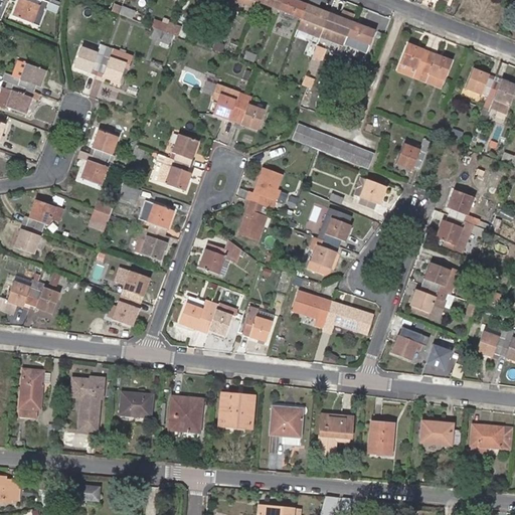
[(12,16),(32,24),(39,6),(46,8),(56,12),(58,4),(59,3),(42,0),(19,0),(17,6),(16,5),(12,16)]
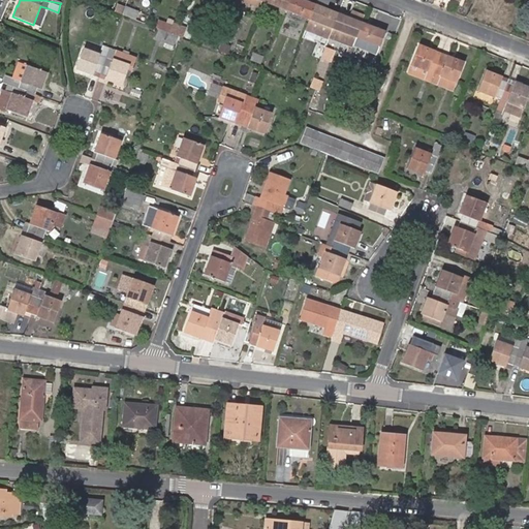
[(285,9),(288,1),(285,0),(260,0),(261,0),(285,9)]
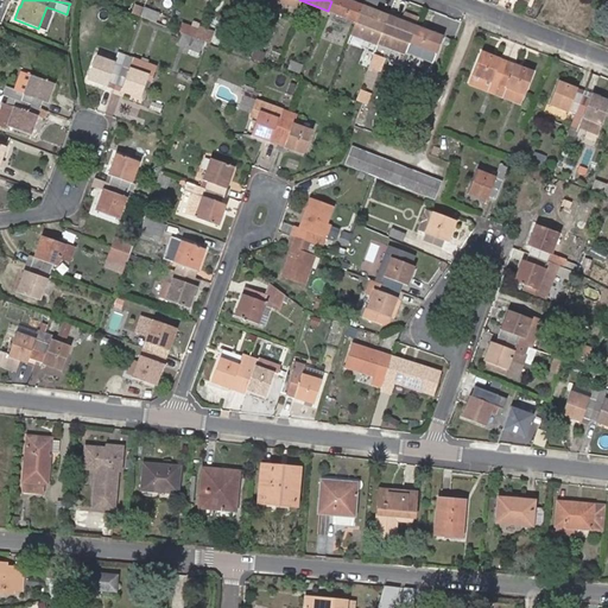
[(355,21),(361,6),(347,0),(337,0),(337,4),(331,1),(328,11),(355,21)]
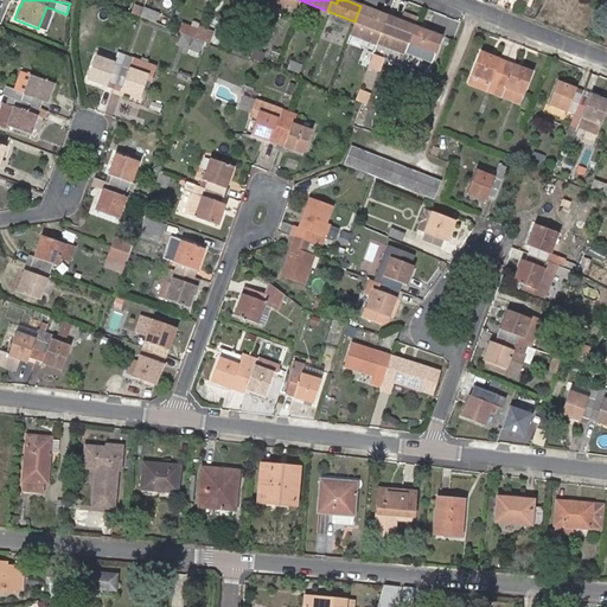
[(381,32),(384,23),(378,20),(379,14),(360,6),(355,21),(381,32)]
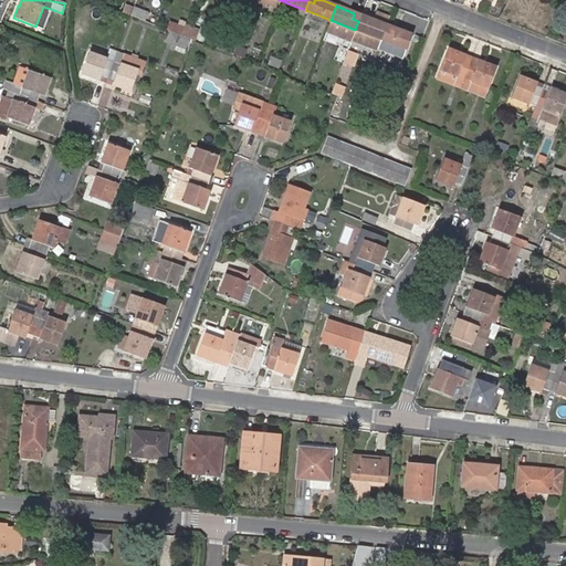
[(51,9),(43,7),(35,27),(43,30),(51,9)]
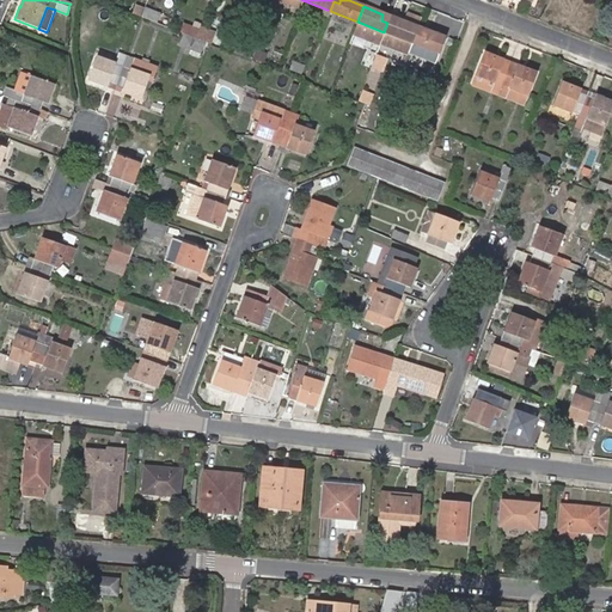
[(147,7),(144,18),(158,23),(161,12),(147,7)]
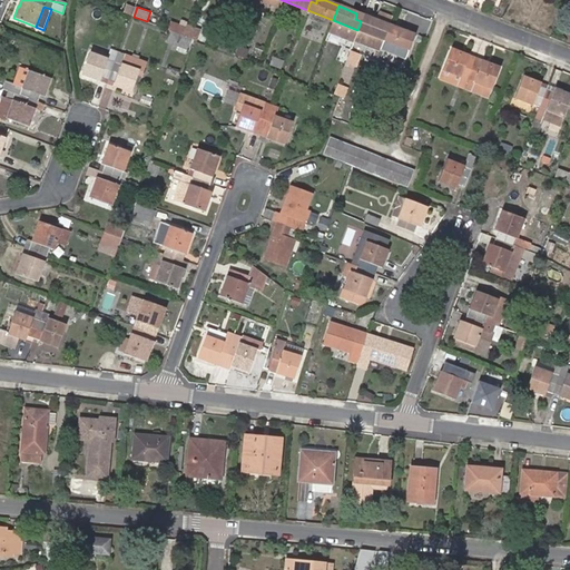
[(376,20),(369,17),(366,23),(361,21),(357,30),(353,40),(380,50),(381,46),(386,33),(390,25),(390,23),(392,18),(380,12),(377,19),(376,20)]
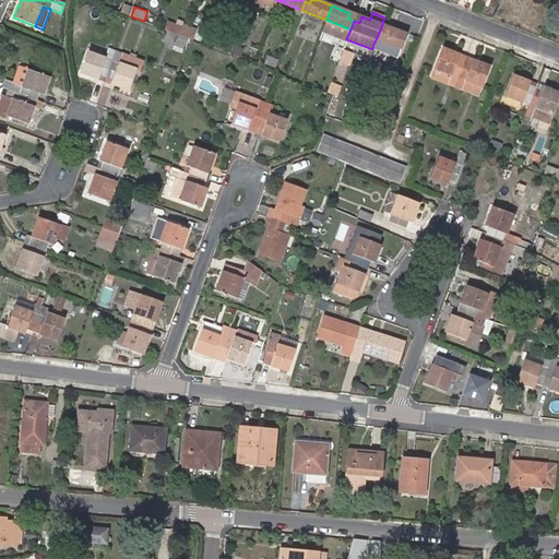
[(370,19),(357,13),(354,21),(359,23),(361,16),(369,20),(370,19)]
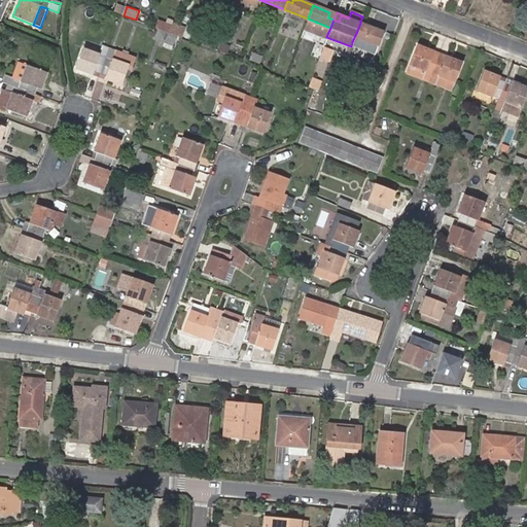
[(172,24),(157,19),(154,27),(156,28),(161,30),(168,32),(172,24)]
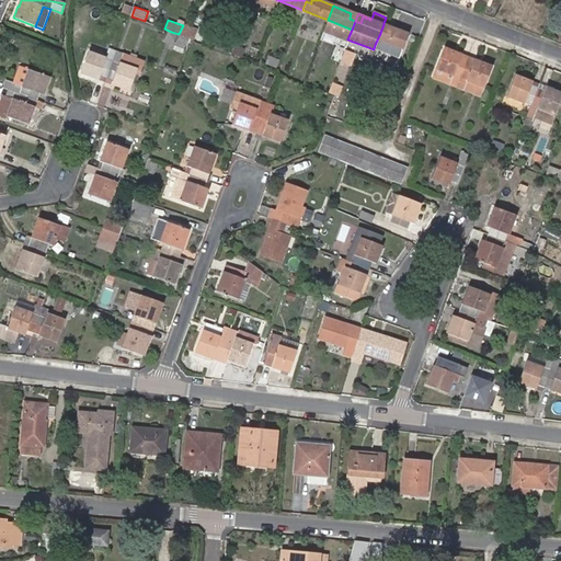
[(384,23),(384,24),(400,31),(399,37),(404,39),(408,33),(384,23)]
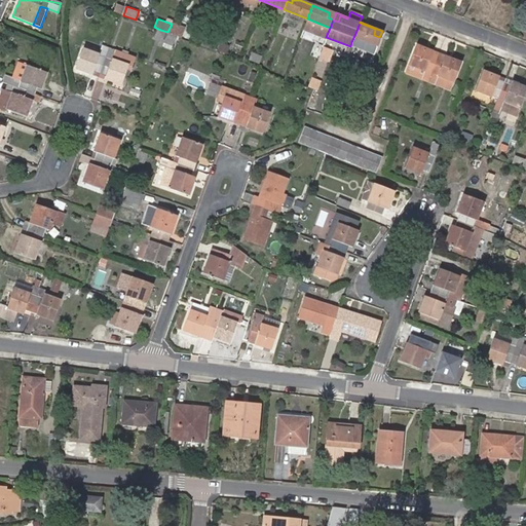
[(184,27),(172,23),(172,24),(167,32),(180,37),(184,27)]
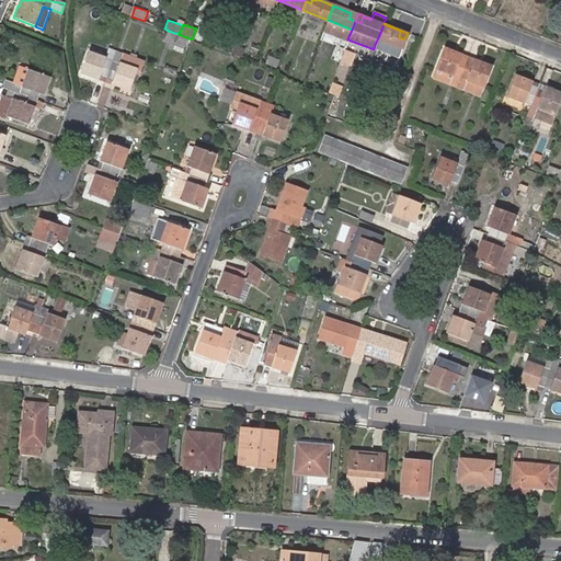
[(399,55),(404,39),(399,37),(400,31),(384,24),(380,33),(375,45),(399,55)]
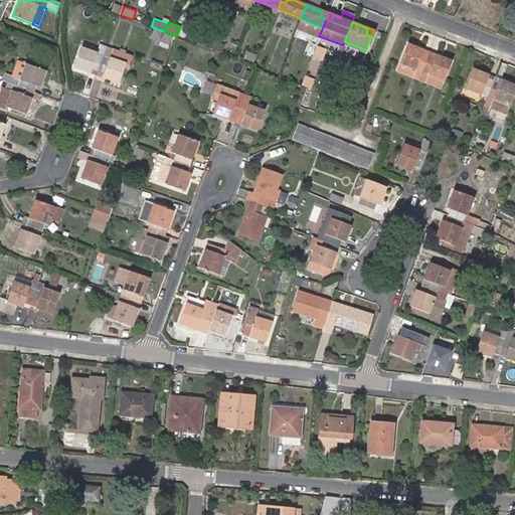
[(157,29),(153,27),(149,38),(169,45),(173,35),(164,31),(157,29)]
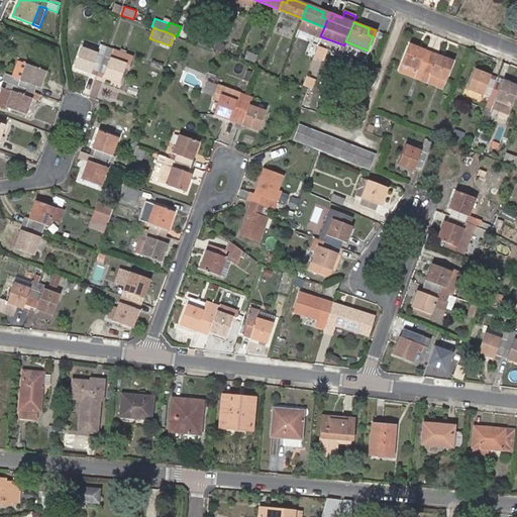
[(82,46),(97,52),(100,45),(84,40),(82,46)]
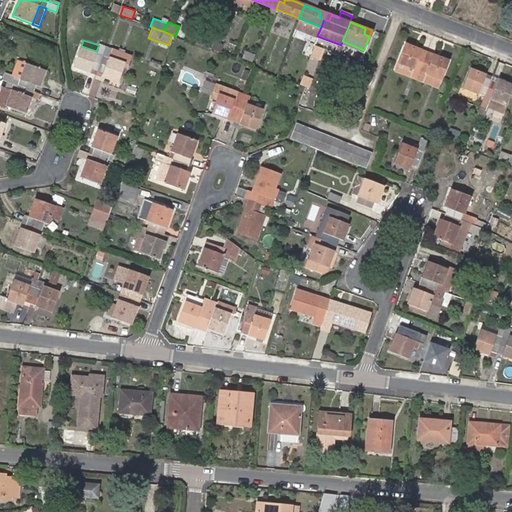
[(414,48),(420,51),(426,53),(428,50),(421,47),(406,42),(405,43),(415,46),(414,48)]
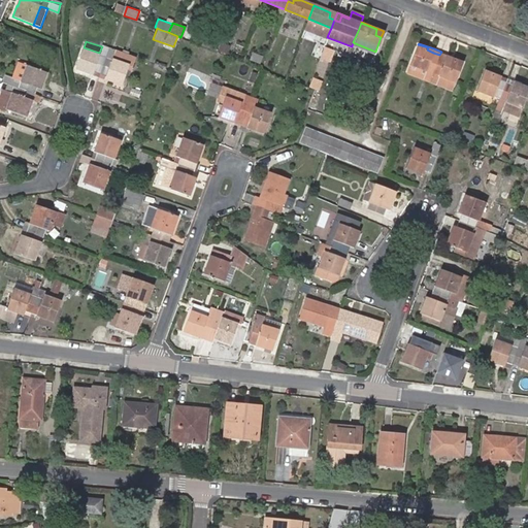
[(93,70),(100,72),(106,56),(109,46),(102,44),(102,46),(99,53),(84,47),(75,66),(87,70),(87,68),(93,70)]
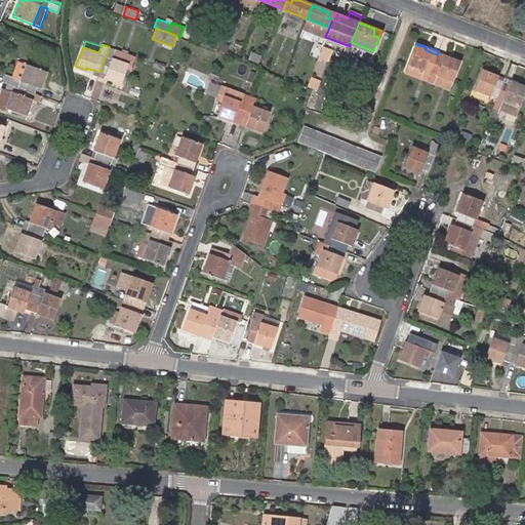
[(431,72),(437,54),(431,52),(425,49),(426,47),(415,44),(408,64),(404,73),(427,82),(431,72)]
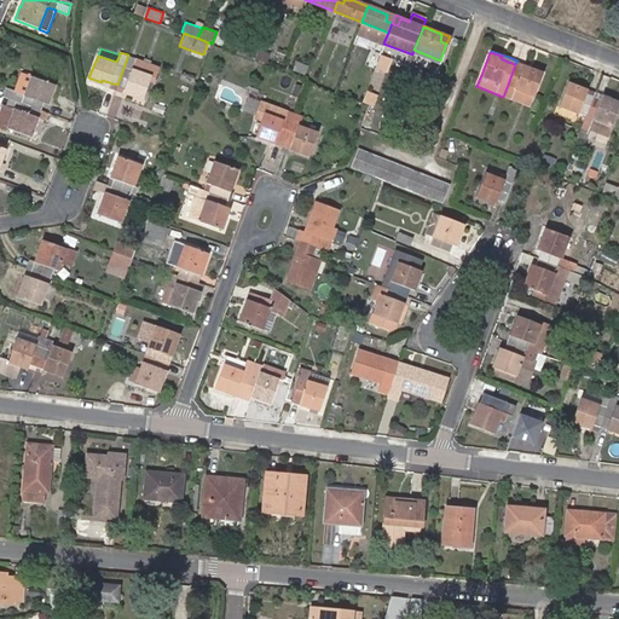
[(125,65),(117,85),(125,87),(125,88),(132,91),(132,92),(143,97),(142,99),(146,100),(160,68),(128,55),(125,65)]
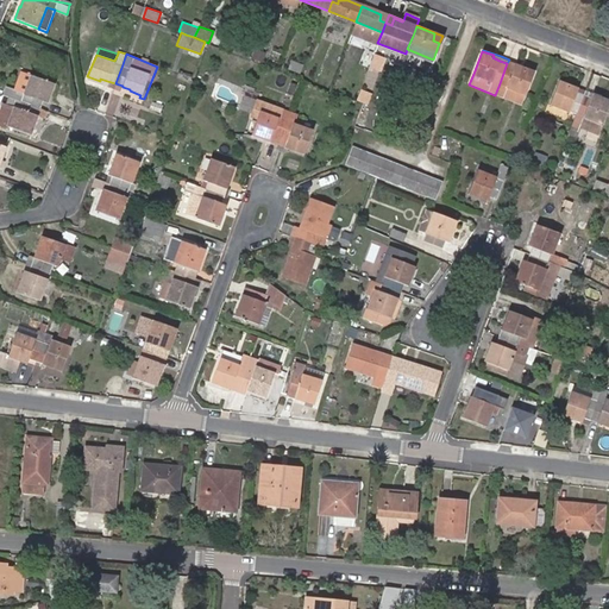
[(507,63),(515,67),(522,69),(523,68),(533,71),(534,69),(516,63),(509,60),(507,63)]
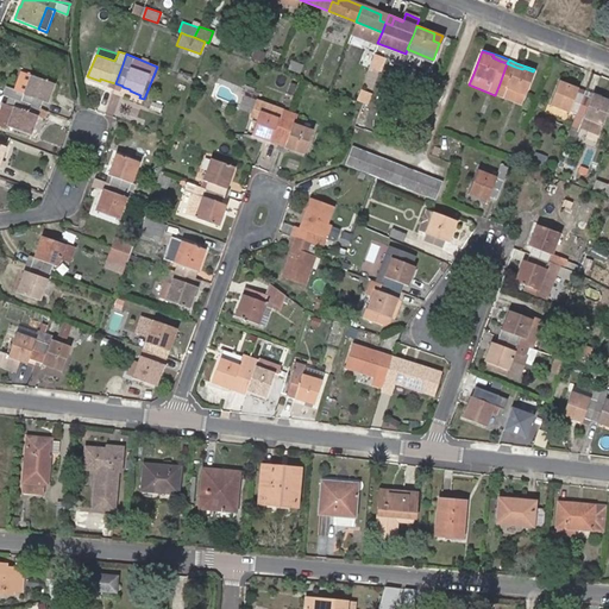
[(303,66),(292,61),(289,69),(300,73),(303,66)]
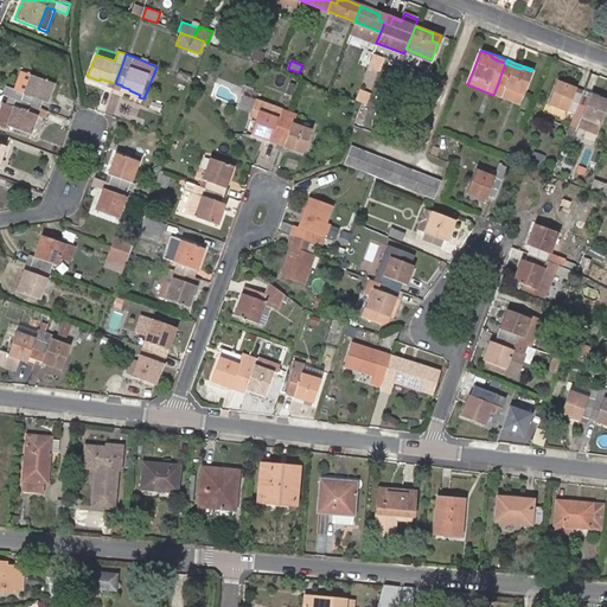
[(513,66),(505,63),(498,83),(493,95),(519,104),(523,94),(531,71),(522,68),(521,69),(513,66)]
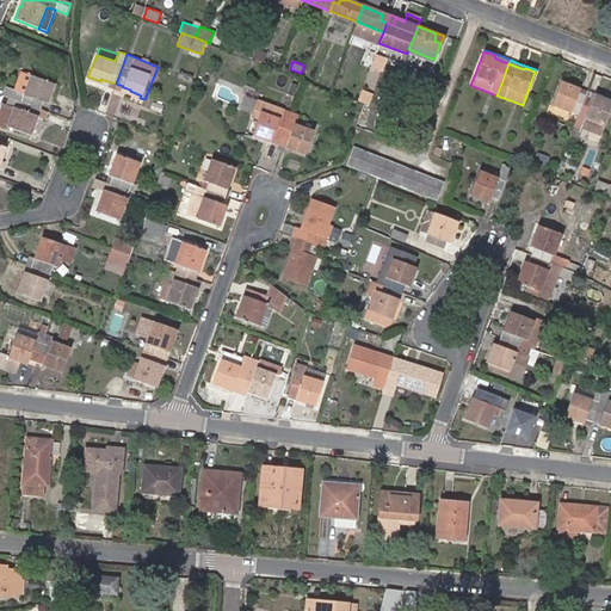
[(412,68),(405,65),(401,75),(408,78),(412,68)]
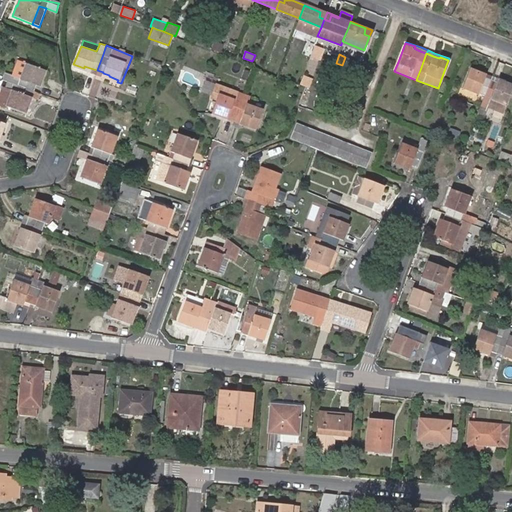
[(12,75),(20,78),(25,63),(17,60),(12,75)]
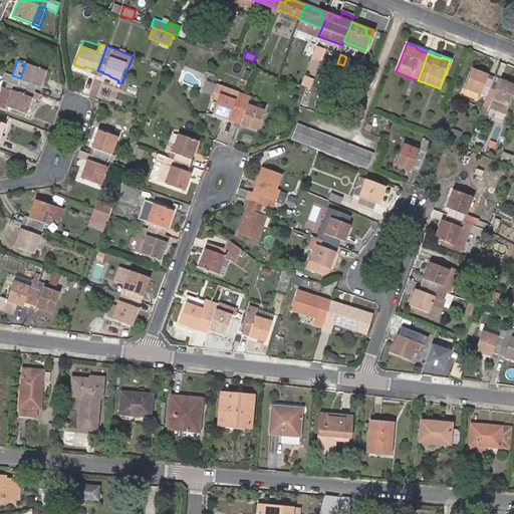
[(45,69),(25,63),(20,78),(12,75),(5,73),(2,79),(8,81),(17,85),(33,91),(35,85),(36,85),(39,78),(41,79),(45,69)]
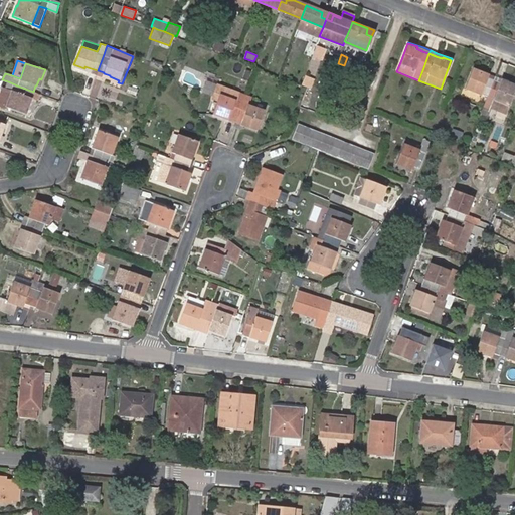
[(481,74),(488,76),(488,75),(489,74),(474,67),(473,68),(481,72),(481,74)]
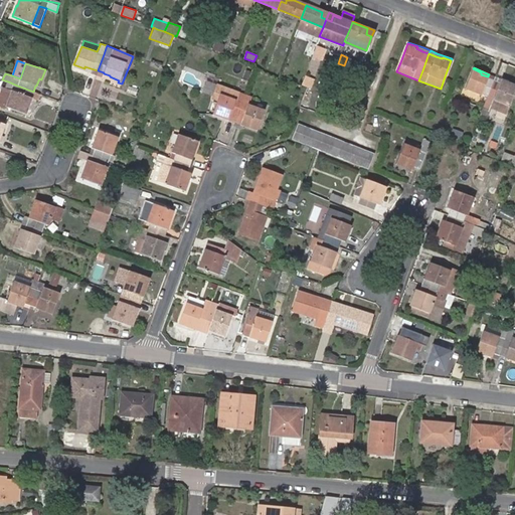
[(487,96),(494,79),(488,76),(481,74),(481,72),(473,68),(466,88),(487,96)]
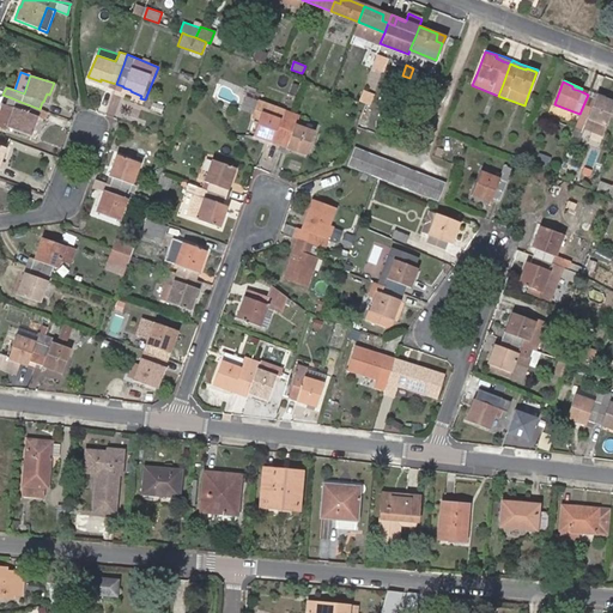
[(47,93),(43,102),(48,103),(55,84),(54,83),(49,95),(47,93)]
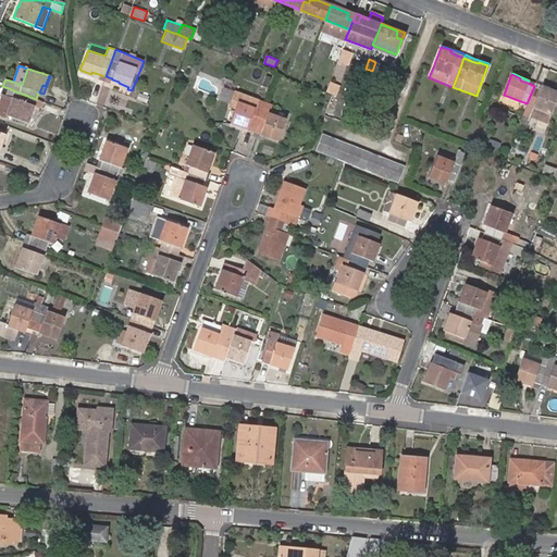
[(127,89),(128,87),(119,83),(119,82),(112,79),(111,83),(127,89)]
